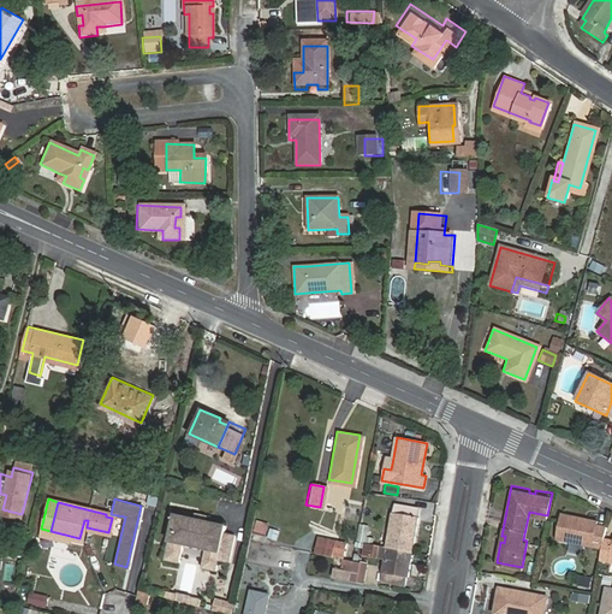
[(385,545),(410,550),(415,515),(403,514),(404,505),(392,502),(386,532),(385,545)]
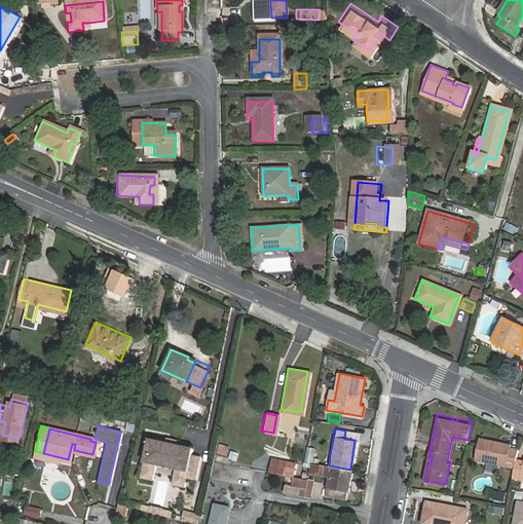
[(344,439),(355,440),(356,433),(345,431),(344,439)]
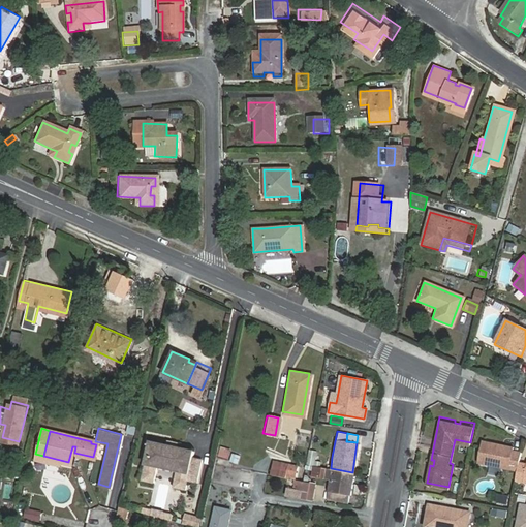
[(518,460),(520,450),(512,447),(513,445),(501,442),(500,445),(497,444),(497,441),(481,438),(476,459),(517,468),(518,460)]
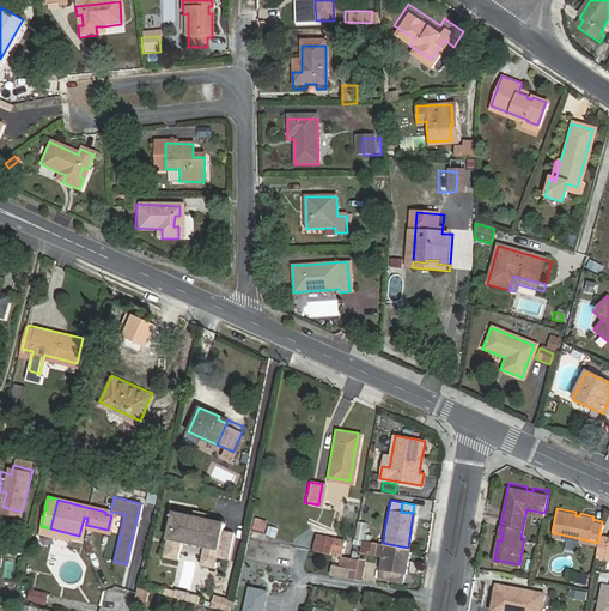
[(170,509),(160,555),(174,557),(178,539),(201,544),(198,563),(212,566),(214,555),(225,557),(230,531),(220,528),(221,521),(201,516),(190,514),(170,509)]
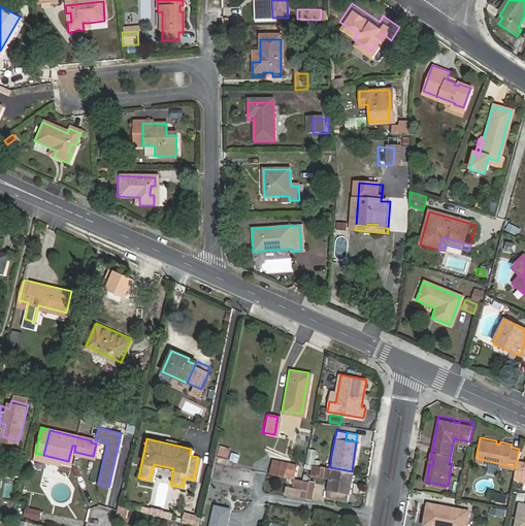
[(224,457),(227,447),(217,442),(214,453),(224,457)]
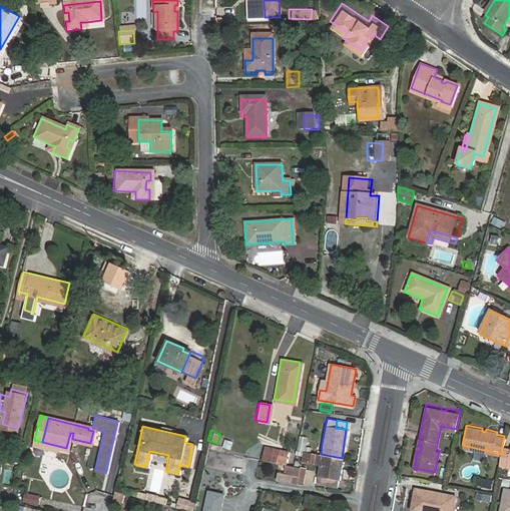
[(302,449),(304,435),(297,434),(295,448),(302,449)]
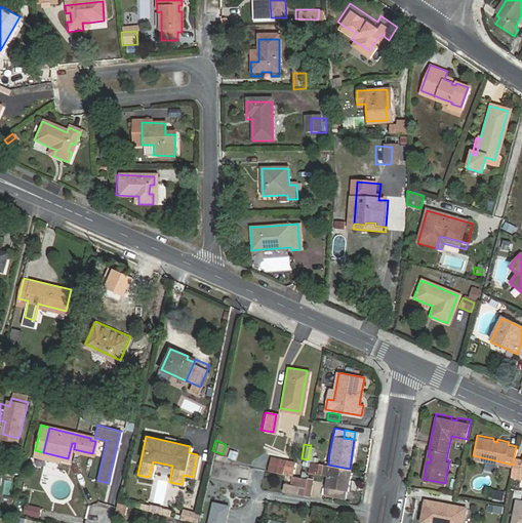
[(224,455),(232,458),(235,449),(227,447),(224,455)]
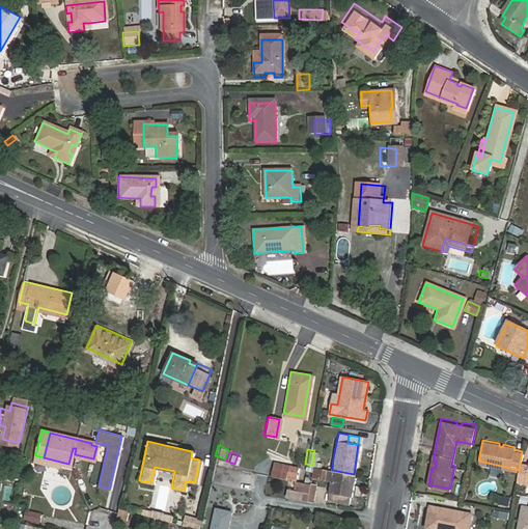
[(55,466),(56,461),(44,457),(43,463),(55,466)]
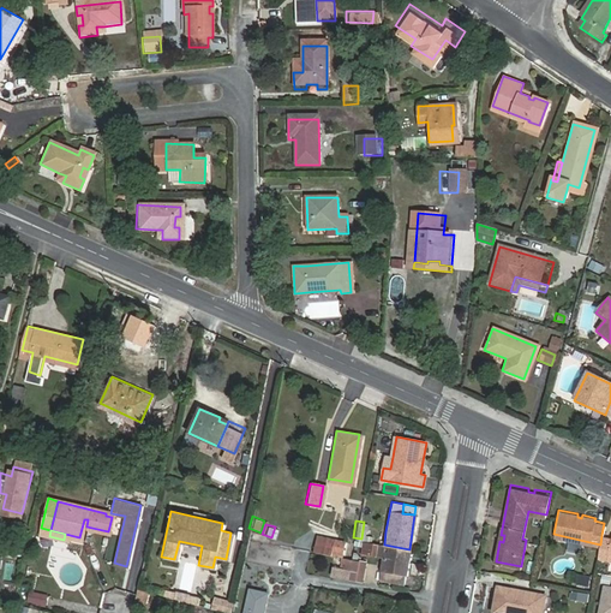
[(378,530),(376,543),(384,545),(385,531),(378,530)]
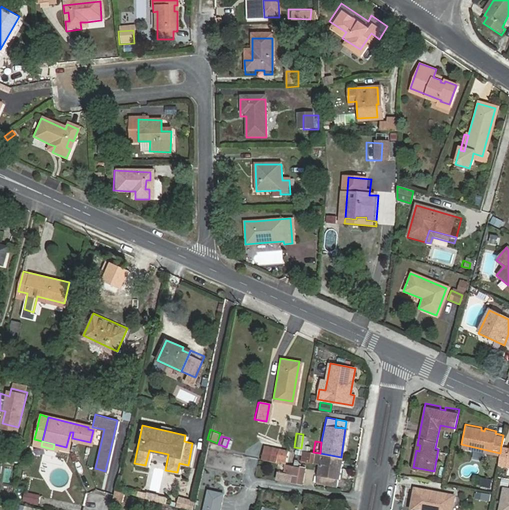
[(500,453),(498,462),(508,464),(508,443),(508,446),(501,445),(500,453)]
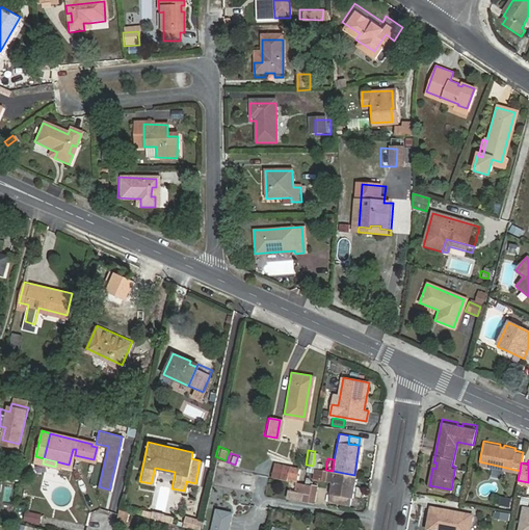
[(274,464),(271,477),(294,481),(297,469),(274,464)]
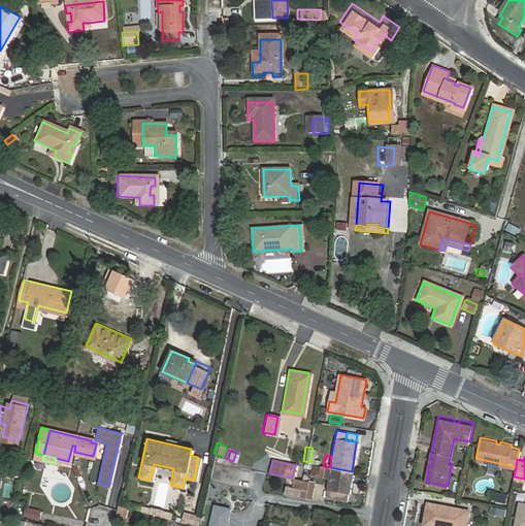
[(328,477),(328,479),(350,482),(352,471),(330,467),(323,466),(316,464),(314,473),(328,477)]
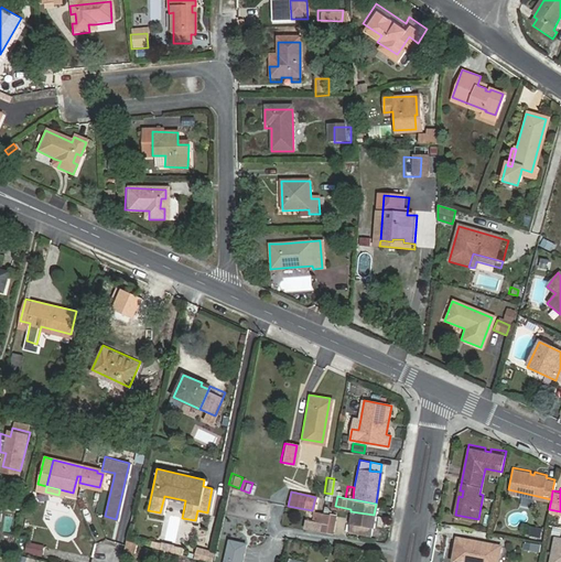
[(302,527),(330,532),(333,515),(315,511),(313,521),(304,519),(302,527)]
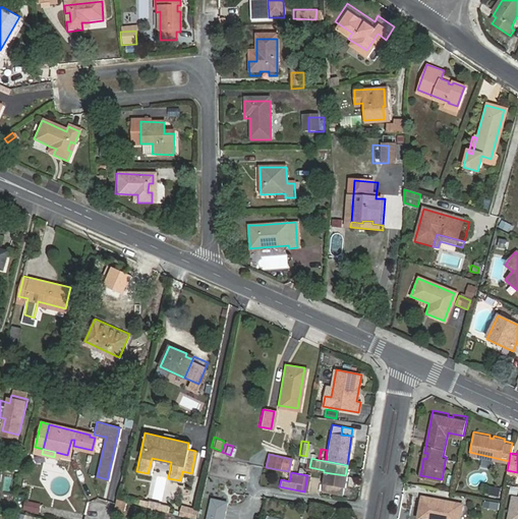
[(345,475),(324,472),(321,489),(341,494),(342,485),(343,486),(345,475)]
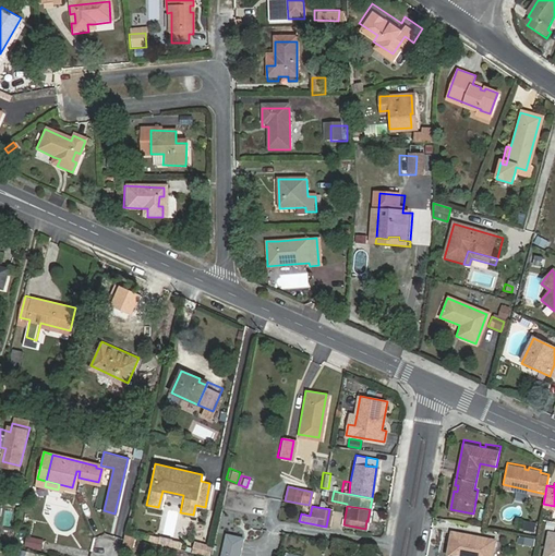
[(493,555),(497,539),(455,529),(449,553),(466,555),(493,555)]
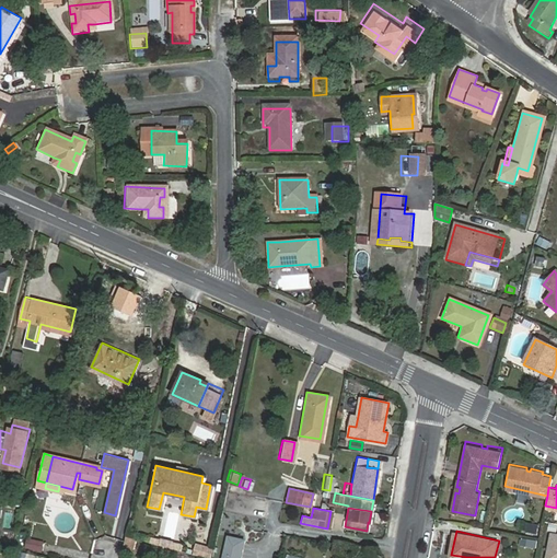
[(541,557),(556,557),(556,532),(545,531),(541,557)]
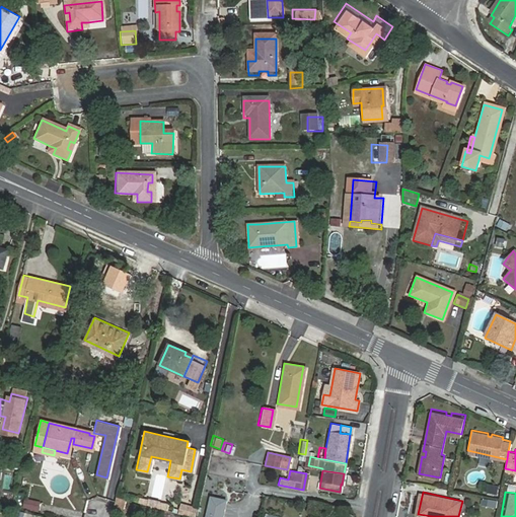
[(220,516),(225,498),(208,495),(203,516),(220,516)]
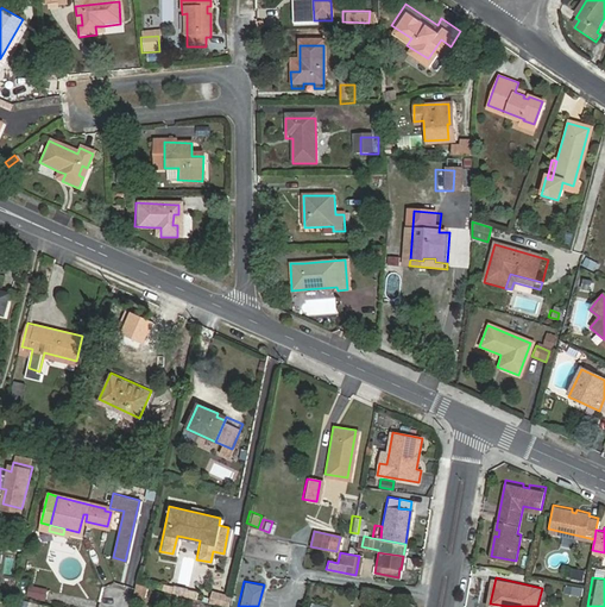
[(42,598),(45,587),(25,582),(23,594),(42,598)]
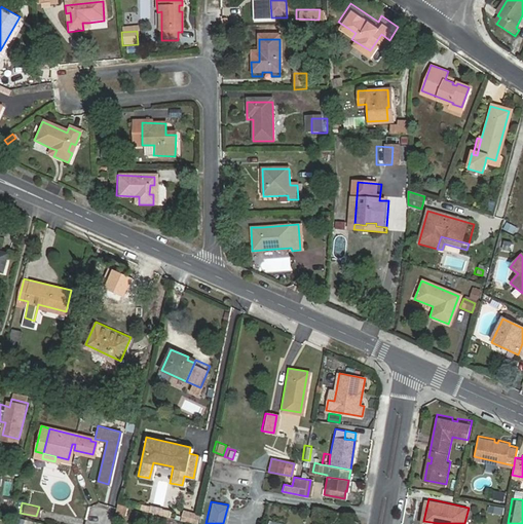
[(122,503),(115,502),(113,512),(120,514),(122,503)]
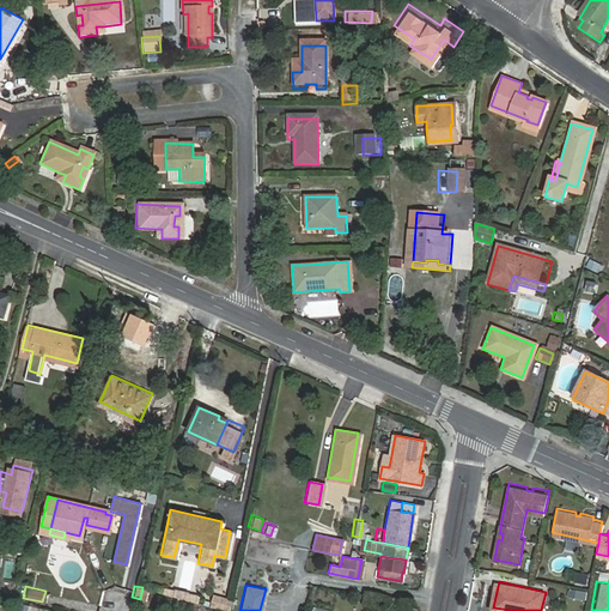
[(566,586),(565,596),(582,599),(583,590),(566,586)]
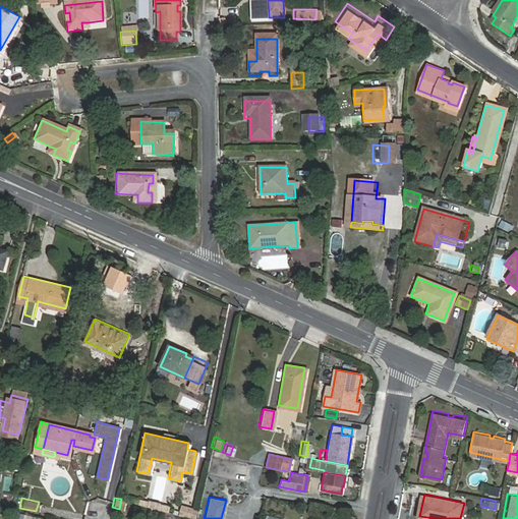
[(148,502),(147,506),(156,509),(157,504),(158,503),(148,501),(148,502)]
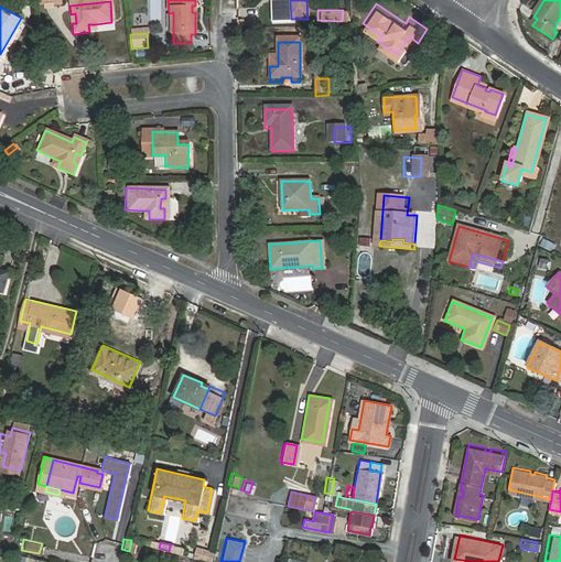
[(212,551),(195,547),(193,557),(209,561),(212,551)]
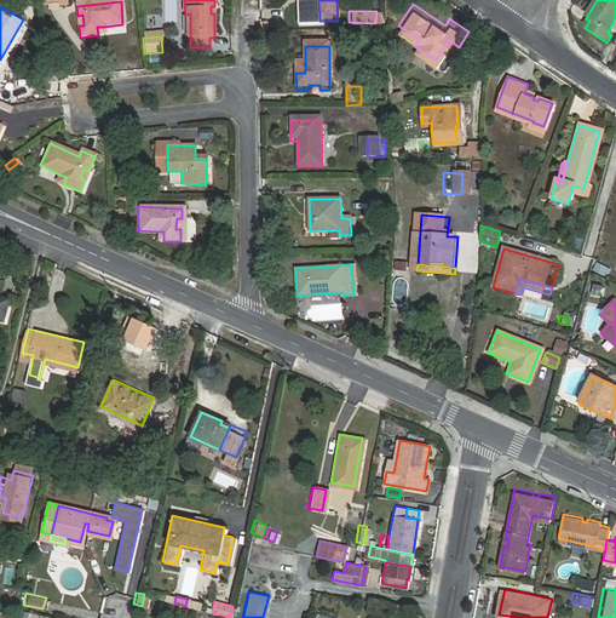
[(401,617),(404,606),(391,604),(389,617),(401,617)]
